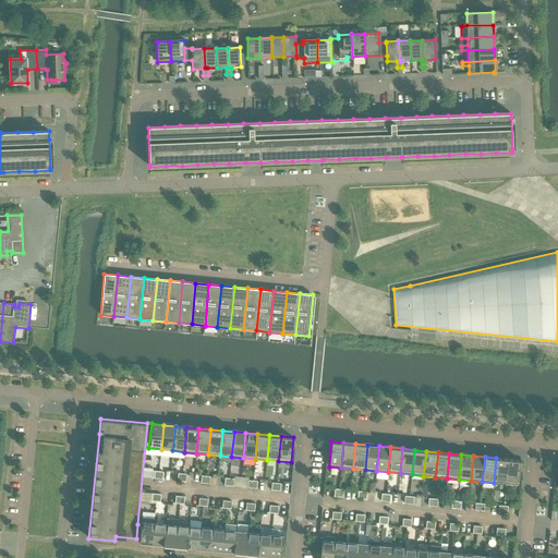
[(494,483),(506,484),(508,459),(496,458),(494,483)]
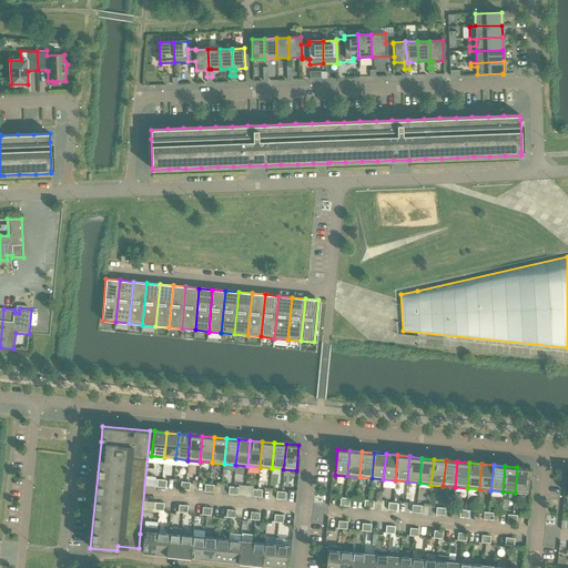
[(517,467),(515,493),(527,494),(529,468),(517,467)]
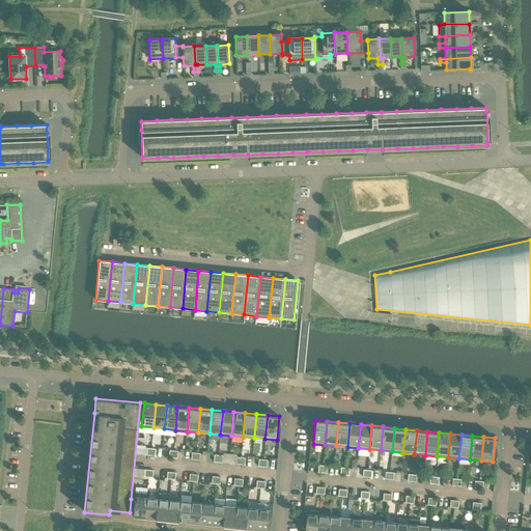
[(134,499),(133,512),(133,516),(144,518),(146,494),(147,488),(136,487),(135,493),(134,499)]
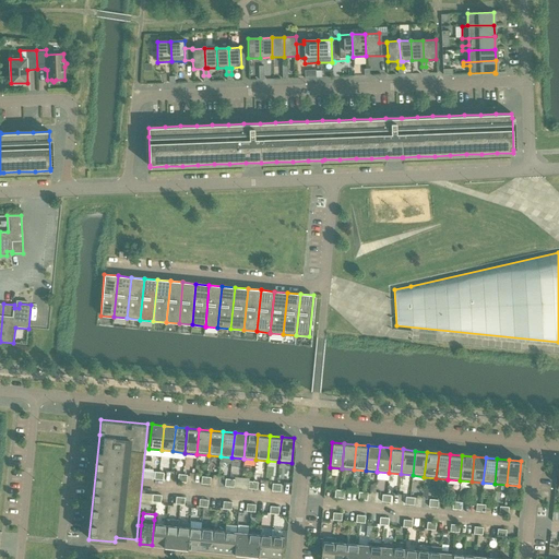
[(152,545),(164,546),(166,525),(155,524),(155,521),(154,520),(152,545)]
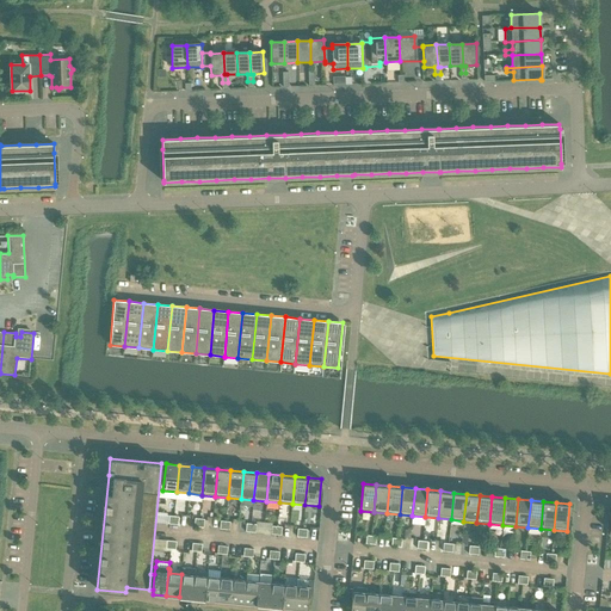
[(179,597),(192,598),(195,572),(193,572),(193,575),(181,574),(179,597)]
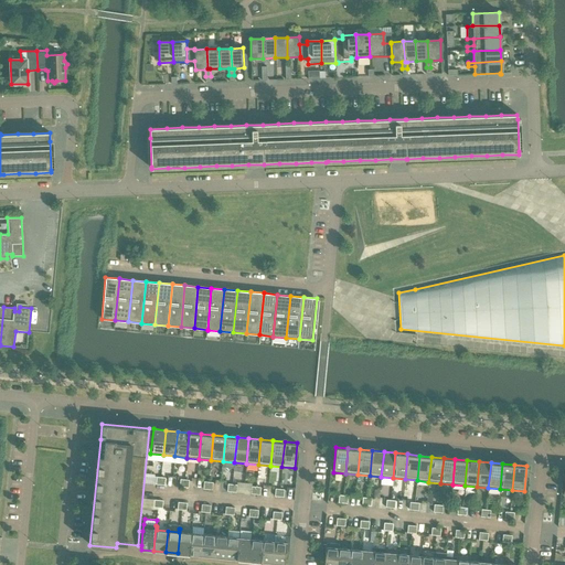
[(178,553),(189,555),(192,530),(180,529),(178,553)]
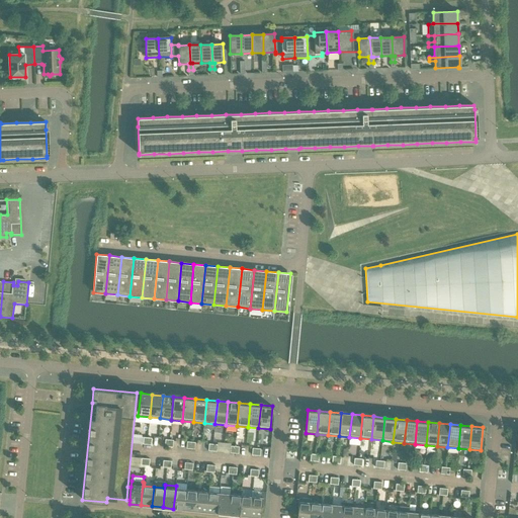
[(173,509),(184,510),(186,491),(176,490),(176,486),(173,509)]
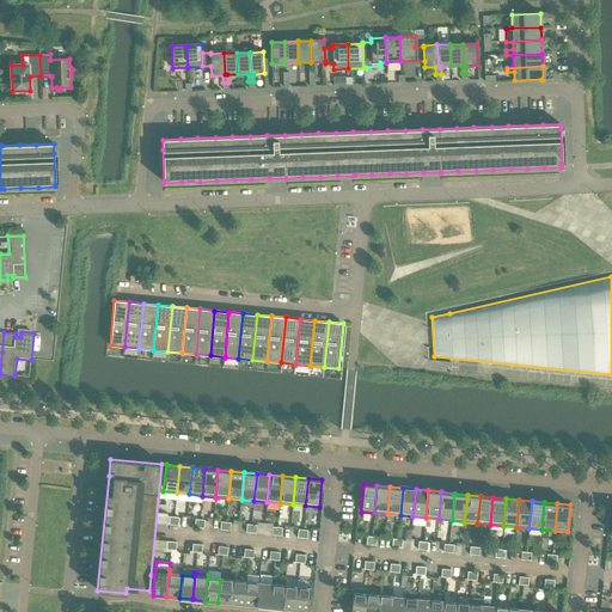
[(218,603),(231,604),(233,581),(220,580),(218,603)]
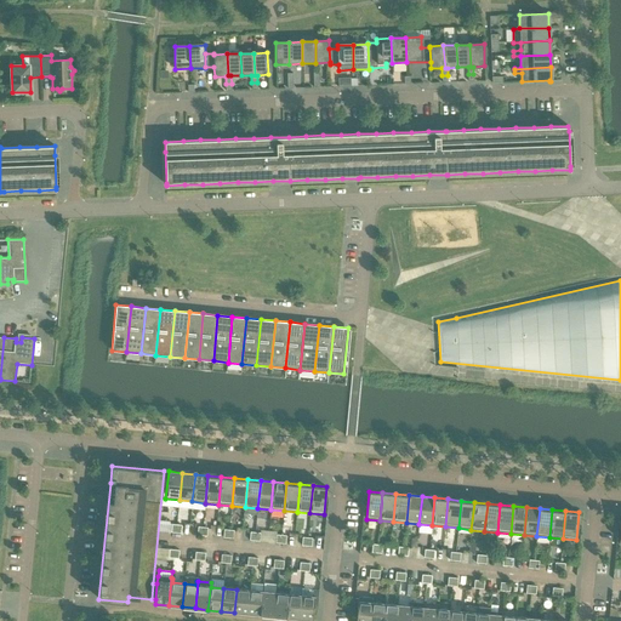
[(234,613),(248,614),(250,591),(237,590),(234,613)]
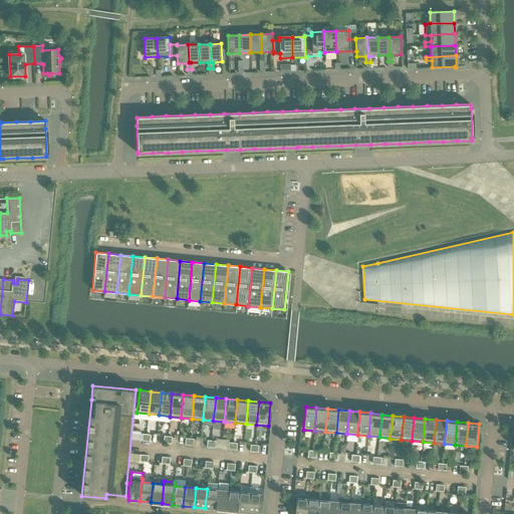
[(205,508),(216,509),(217,490),(207,489),(205,508)]
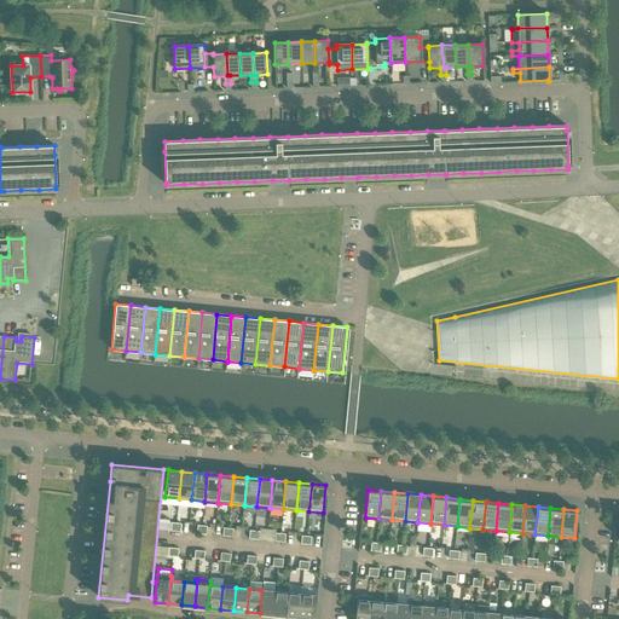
[(260,613),(272,614),(275,591),(261,590),(260,613)]
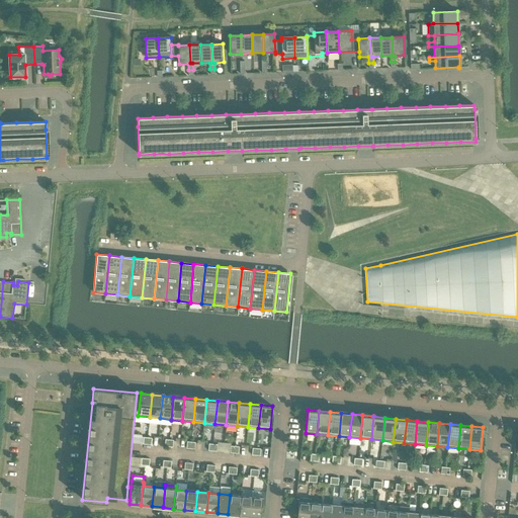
[(228,514),(239,515),(241,496),(230,495),(228,514)]
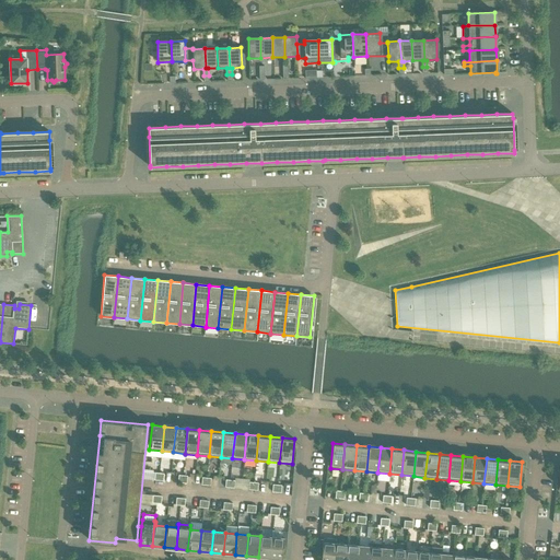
[(258,557),(270,558),(272,537),(260,536),(258,557)]
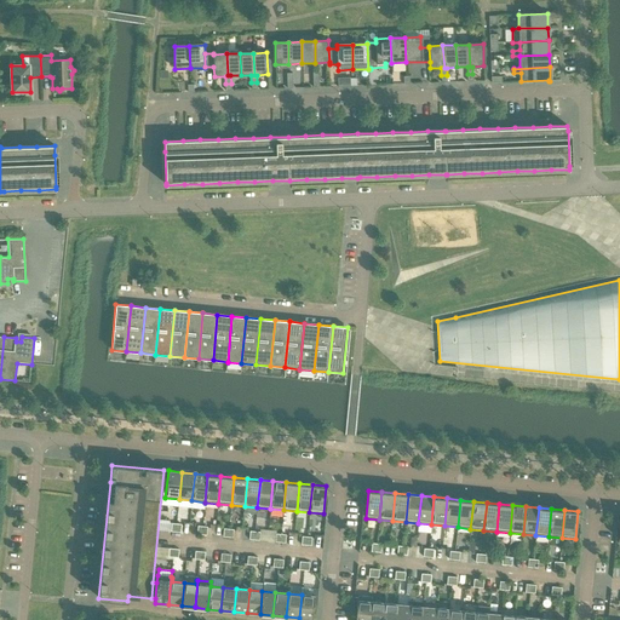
[(302,595),(299,618),(313,619),(315,596),(302,595)]
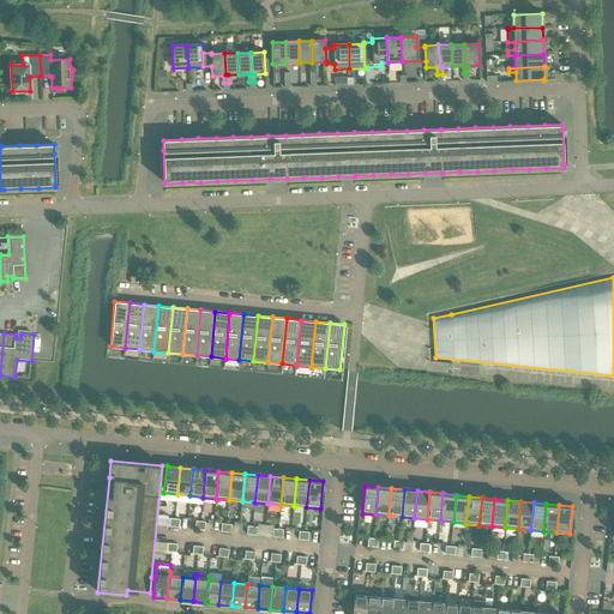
[(351,613),(365,613),(368,591),(354,590),(351,613)]
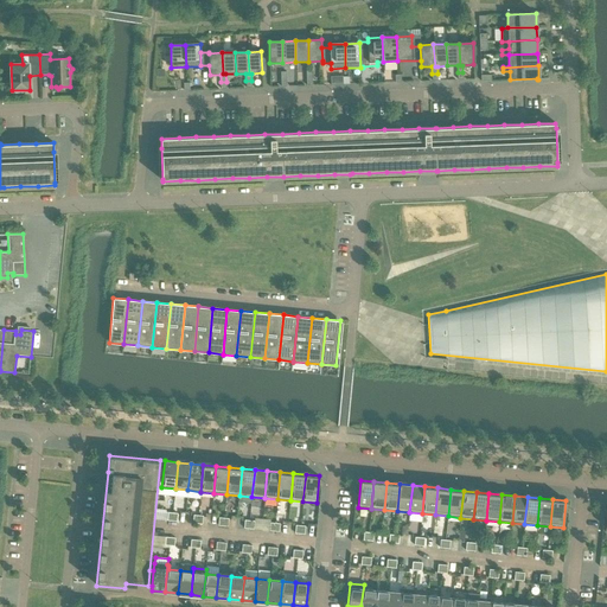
[(360,606),(374,606),(376,590),(364,589),(364,585),(360,606)]
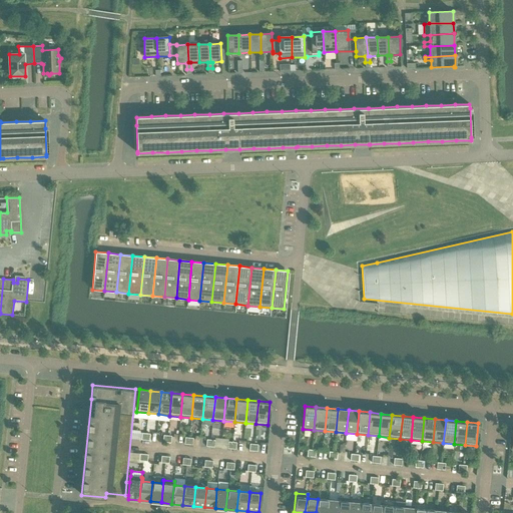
[(338,512),(349,512),(351,498),(350,498),(350,502),(340,501),(338,512)]
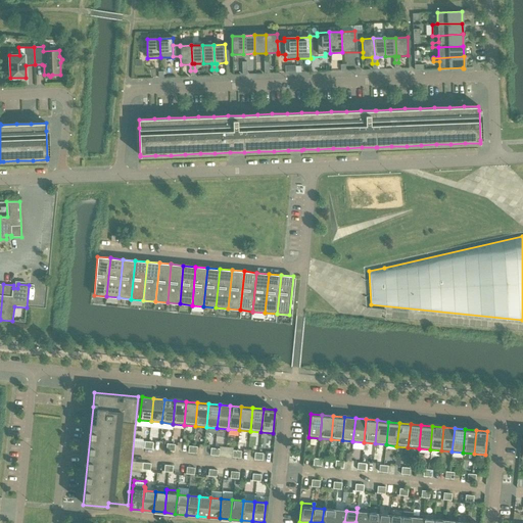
[(355,522),(367,522),(368,509),(358,508),(355,522)]
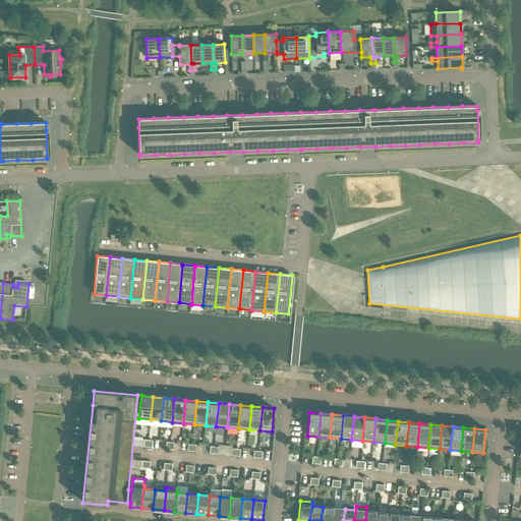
[(321,520),(332,520),(334,508),(323,507),(321,520)]
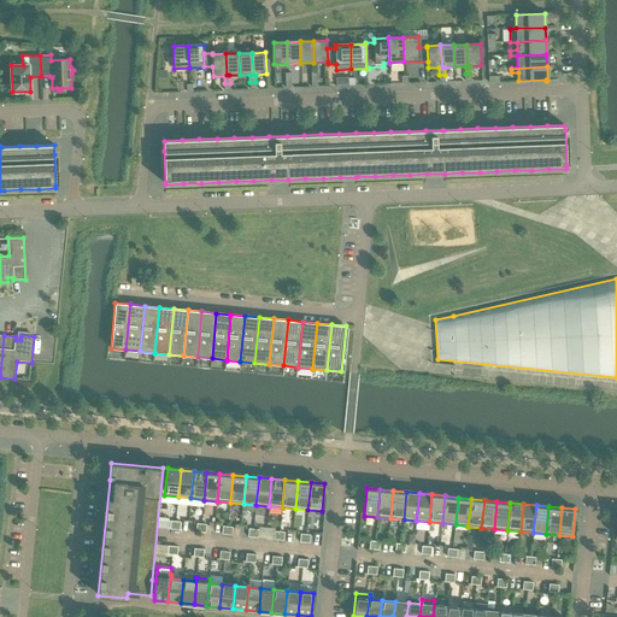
[(433,616),(445,616),(447,606),(435,605),(435,601),(434,600),(433,616)]
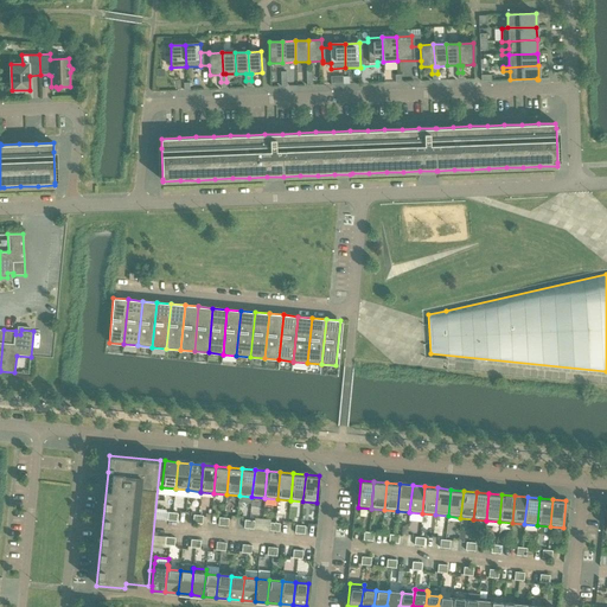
[(387,606),(400,606),(402,593),(389,592),(387,606)]
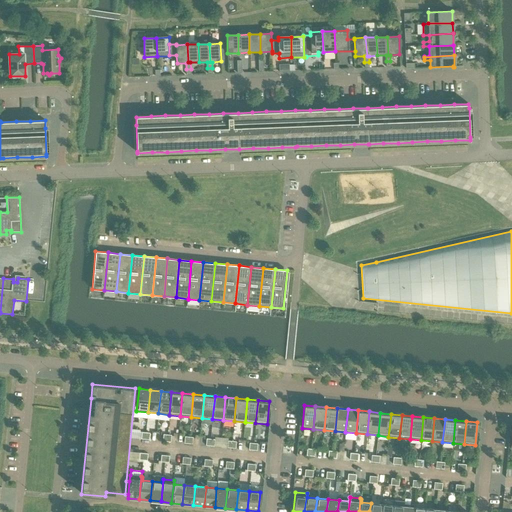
[(369,511),(380,511),(382,501),(381,501),(381,504),(371,503),(369,511)]
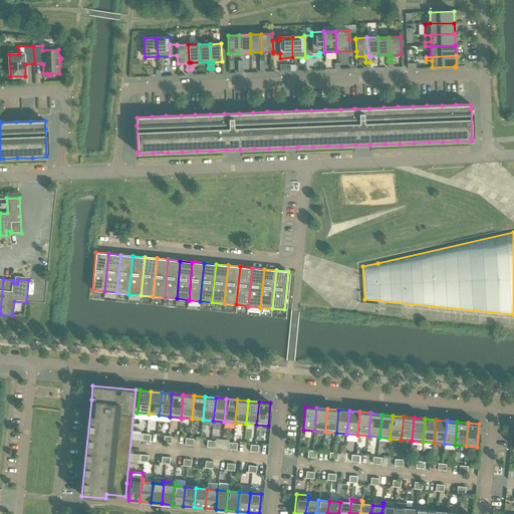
[(381,513),(393,513),(395,504),(383,503),(381,513)]
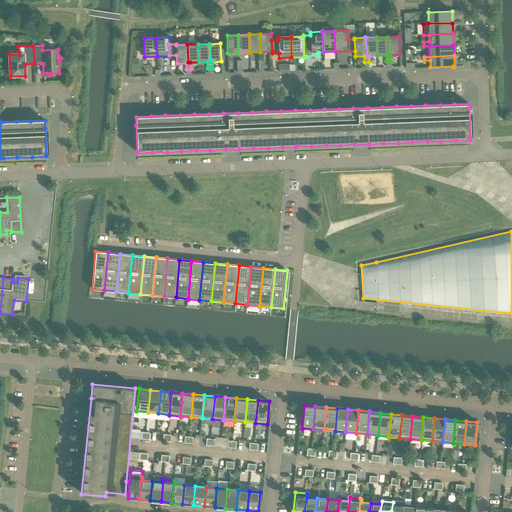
[(391,511),(402,511),(403,506),(393,505),(394,502),(393,502),(391,511)]
